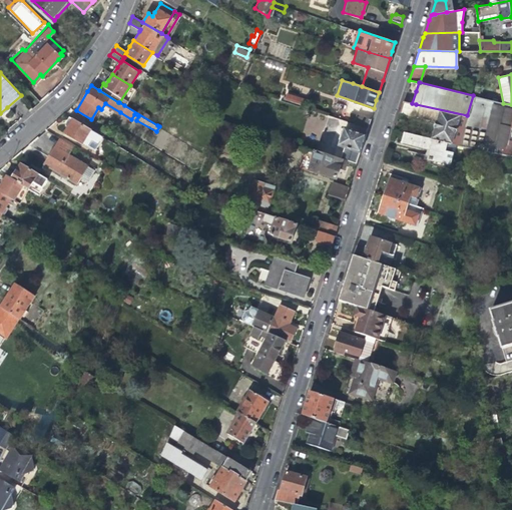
[(136,88),(130,85),(119,102),(124,105),(136,88)]
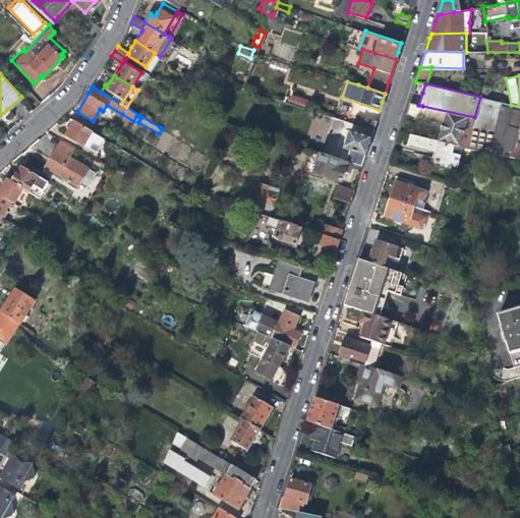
[(308,107),(310,101),(285,93),(283,99),(308,107)]
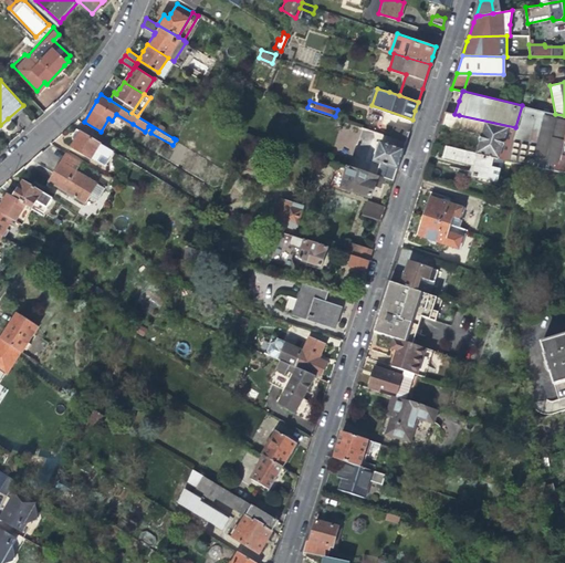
[(564,115),(555,114),(522,105),(515,127),(505,158),(524,163),(564,170),(564,155),(562,155),(561,162),(533,158),(541,129),(552,133),(556,117),(564,118),(564,115)]
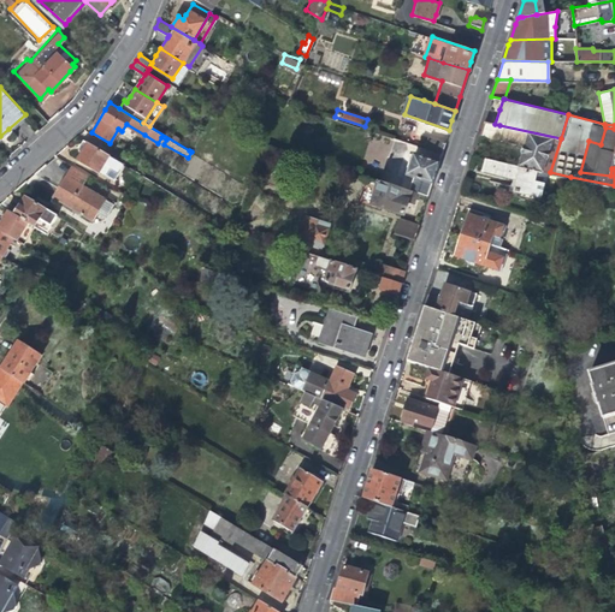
[(479,135),(495,138),(500,125),(495,124),(483,122),(479,135)]
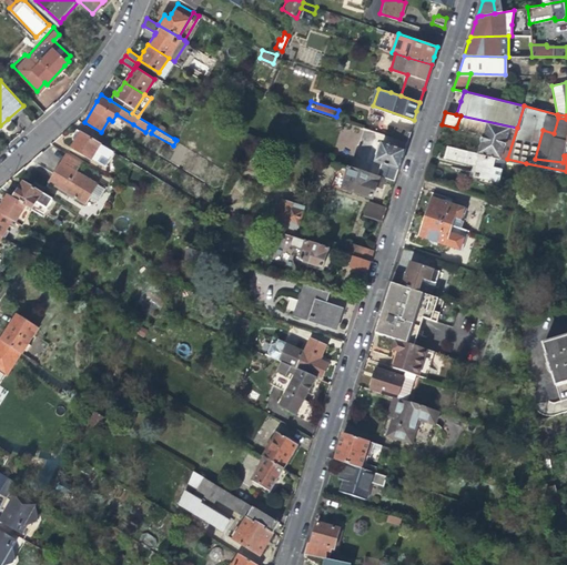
[(461,115),(456,128),(483,134),(482,139),(477,153),(493,155),(507,159),(517,128),(461,115)]
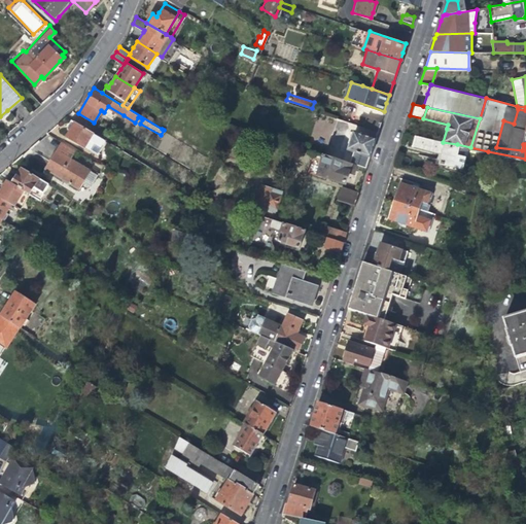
[(523,144),(525,132),(525,110),(518,109),(514,124),(503,120),(496,147),(522,150),(523,144)]
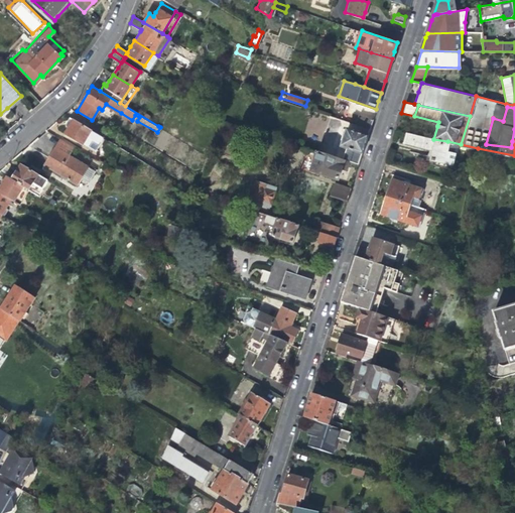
[(360,115),(357,124),(369,128),(373,119),(360,115)]
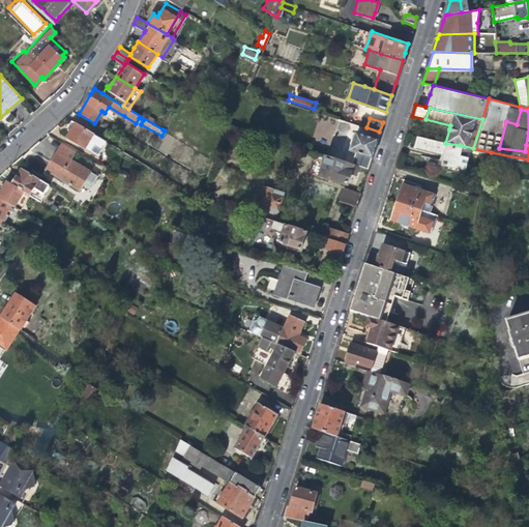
[(106,141),(75,122),(71,127),(65,137),(85,148),(85,147),(97,154),(106,141)]
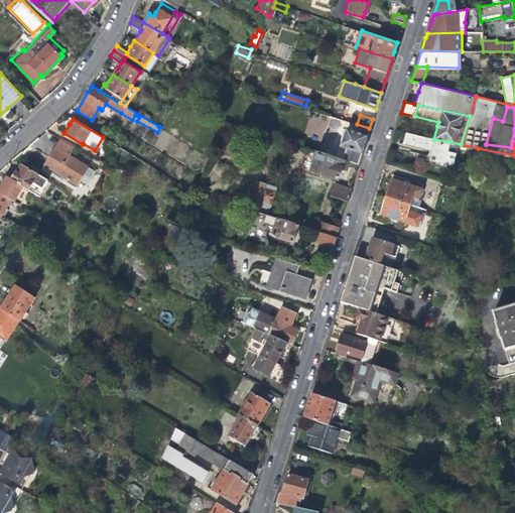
[(224,138),(231,124),(224,121),(218,135),(224,138)]
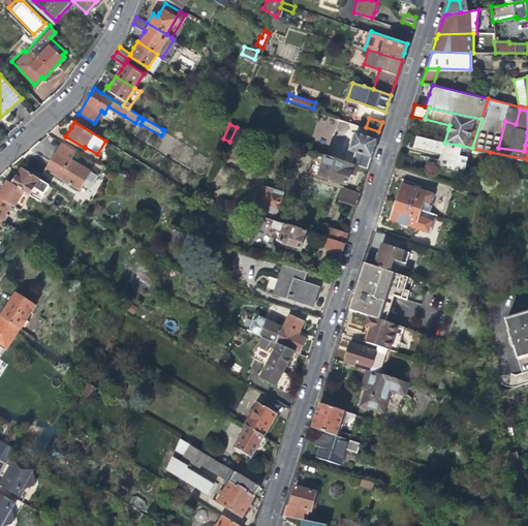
[(356,152),(352,164),(356,165),(367,168),(374,145),(376,138),(354,131),(348,149),(356,152)]
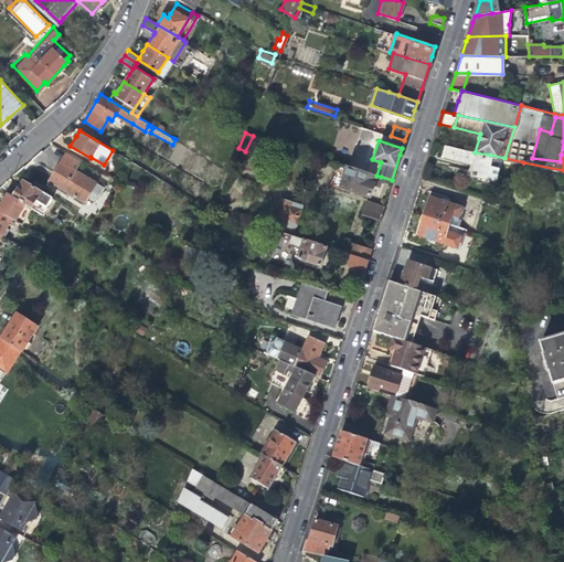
[(318,146),(315,156),(325,159),(328,150),(318,146)]
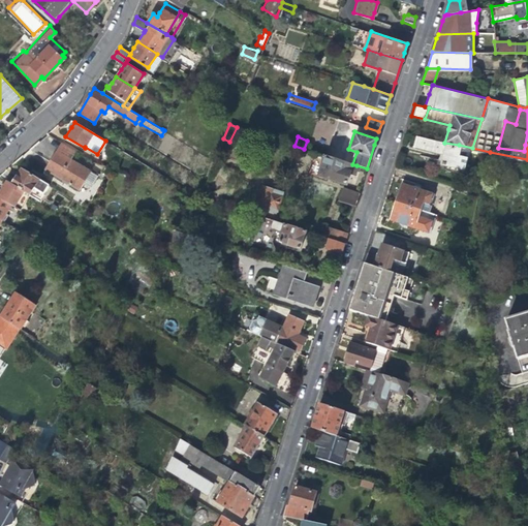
[(457,154),(459,145),(444,143),(415,136),(413,146),(421,148),(442,153),(440,162),(463,167),(465,156),(457,154)]
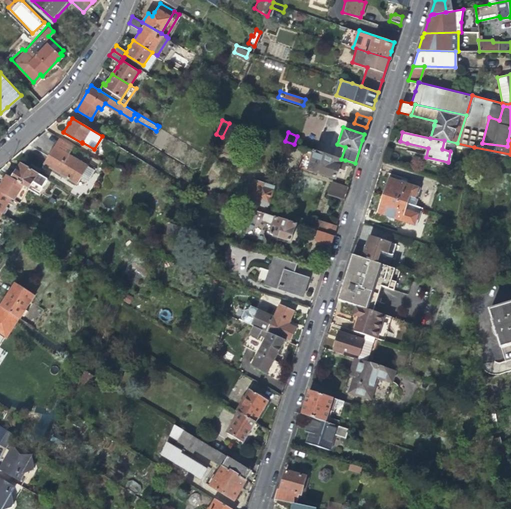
[(76,183),(87,166),(67,154),(73,146),(59,138),(51,151),(43,163),(76,183)]
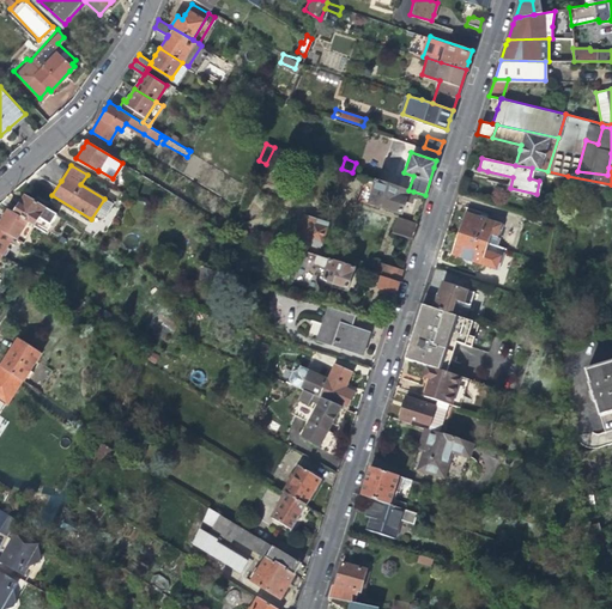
[(411,196),(413,192),(408,190),(376,180),(369,201),(400,212),(403,206),(406,195),(411,196)]
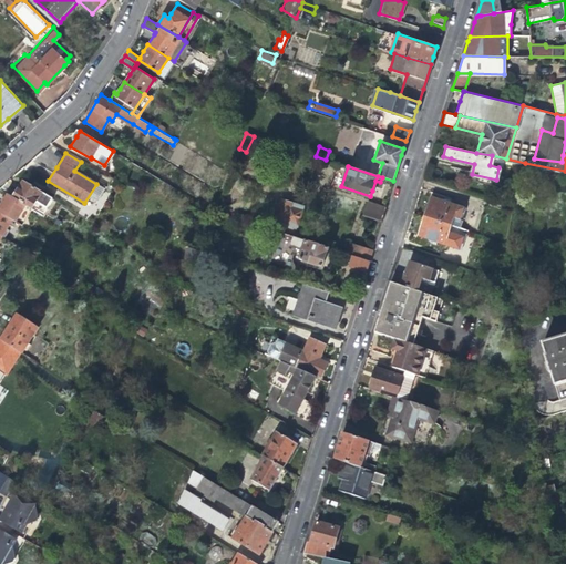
[(24,204),(31,207),(35,201),(45,206),(51,197),(22,180),(18,186),(11,196),(24,204)]
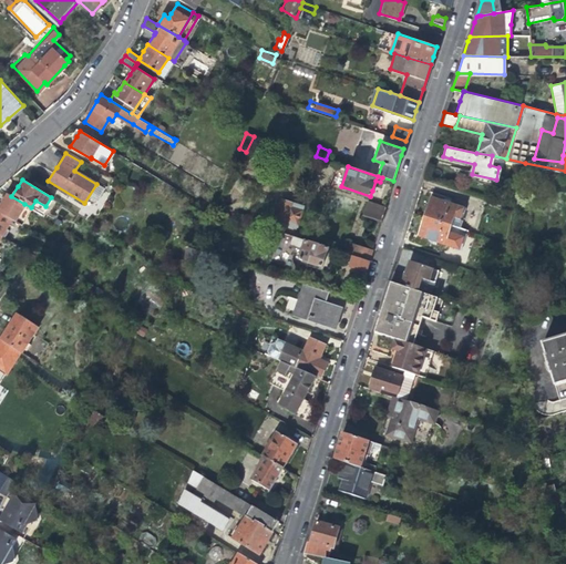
[(2,200),(0,203),(0,211),(11,217),(14,219),(24,204),(11,196),(7,193),(2,200)]
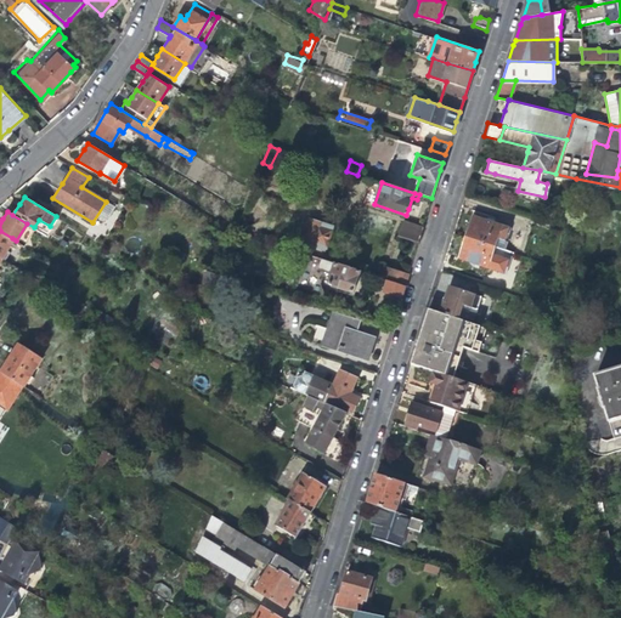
[(470,215),(464,236),(495,245),(497,237),(503,238),(507,226),(487,220),(470,215)]
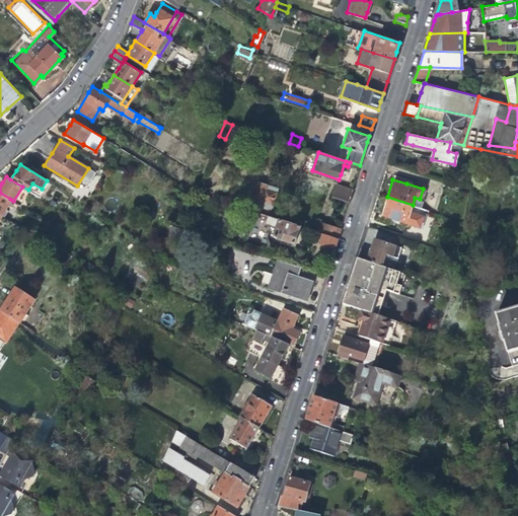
[(276,188),(257,182),(251,201),(270,207),(276,188)]
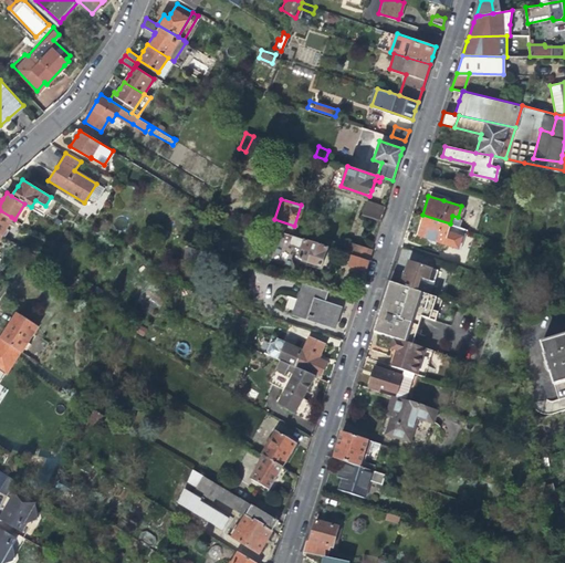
[(361,214),(379,220),(384,207),(366,201),(361,214)]
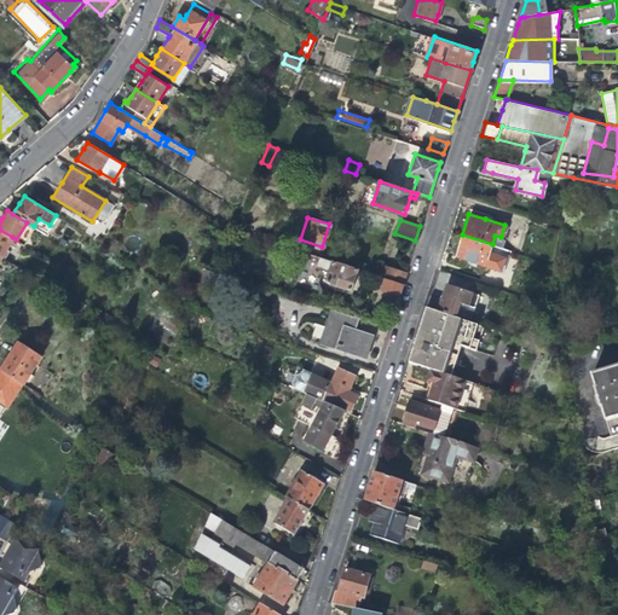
[(0,255),(12,237),(0,230),(0,255)]
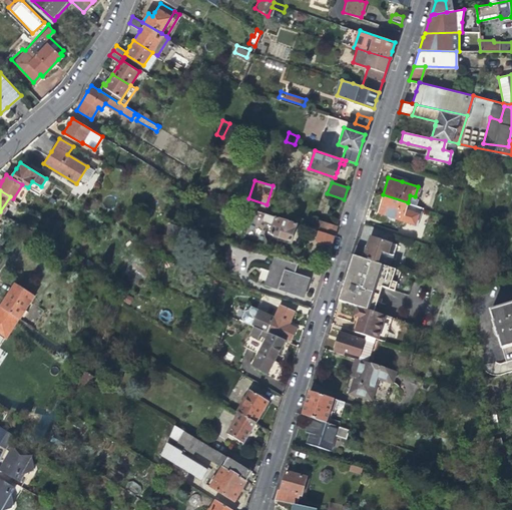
[(406,209),(408,202),(383,194),(377,212),(387,215),(416,225),(420,213),(406,209)]
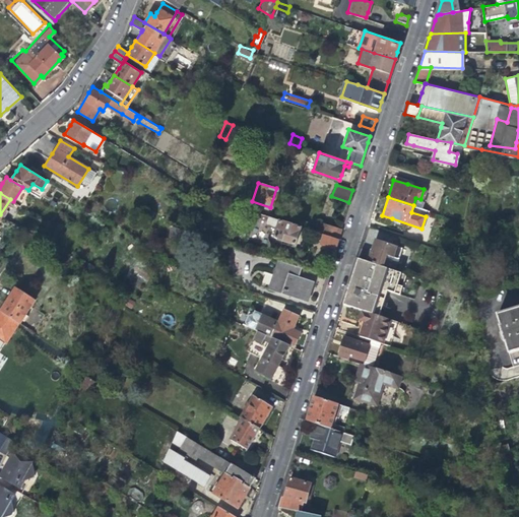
[(294,243),(299,225),(268,216),(266,223),(277,227),(274,237),(287,241),(294,243)]
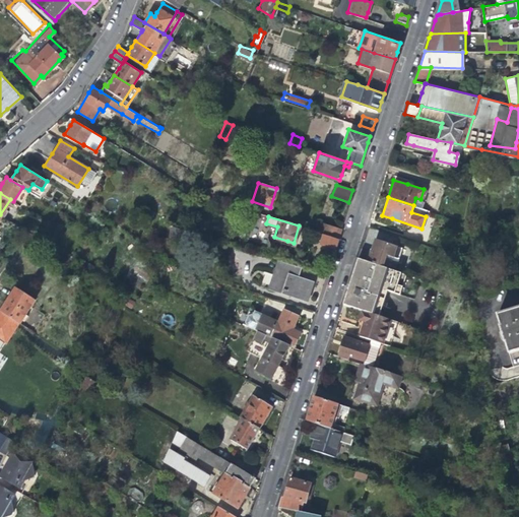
[(319,222),(316,232),(325,235),(337,239),(340,229),(319,222)]
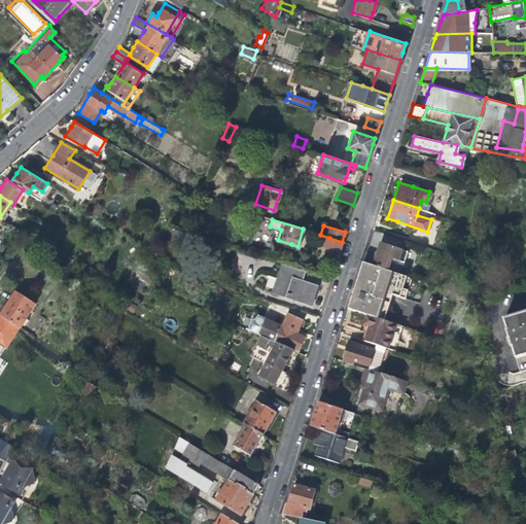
[(325,249),(338,253),(342,242),(329,238),(325,249)]
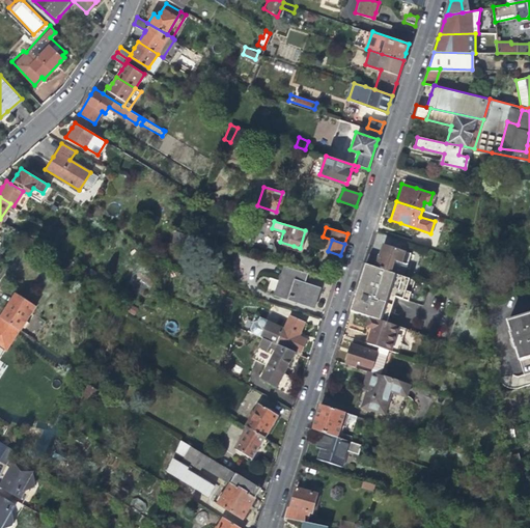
[(378,257),(368,254),(365,261),(385,268),(390,270),(393,259),(406,264),(409,252),(382,243),(380,250),(378,257)]
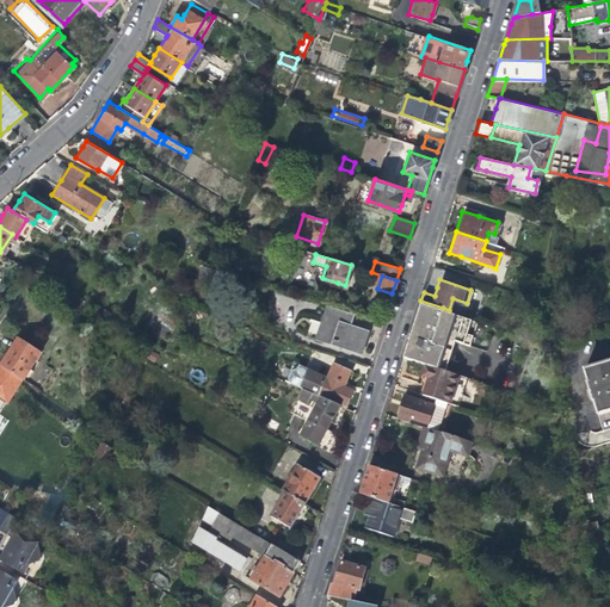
[(443,308),(420,301),(413,326),(411,334),(402,357),(425,364),(439,367),(443,355),(450,358),(453,348),(447,346),(450,336),(470,342),(478,320),(449,310),(443,308)]
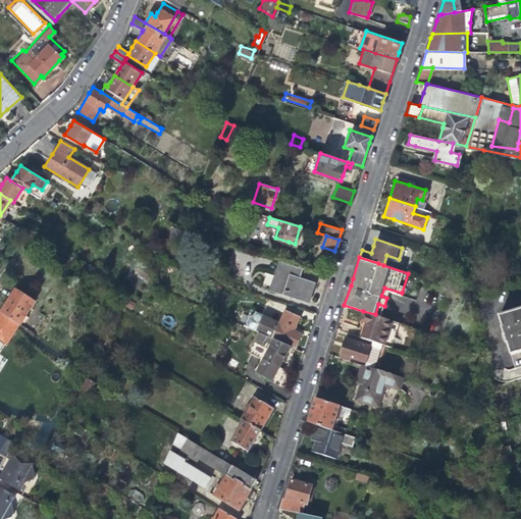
[(298,272),(300,267),(280,260),(270,290),(307,301),(313,282),(297,276),(298,272)]
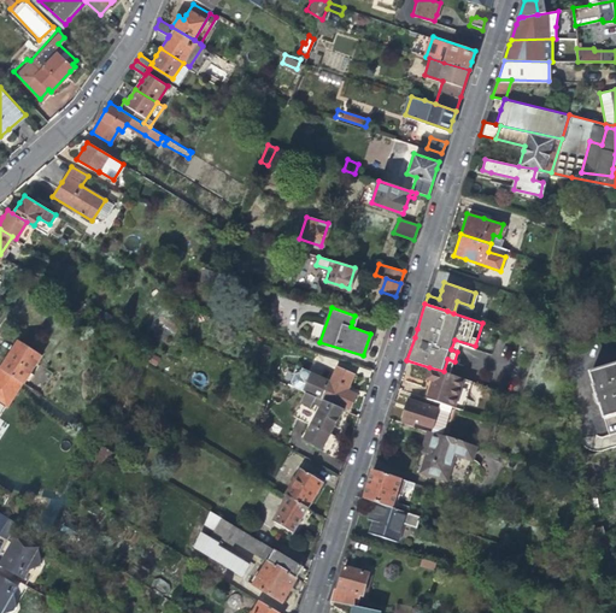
[(309,331),(317,335),(322,323),(314,319),(309,331)]
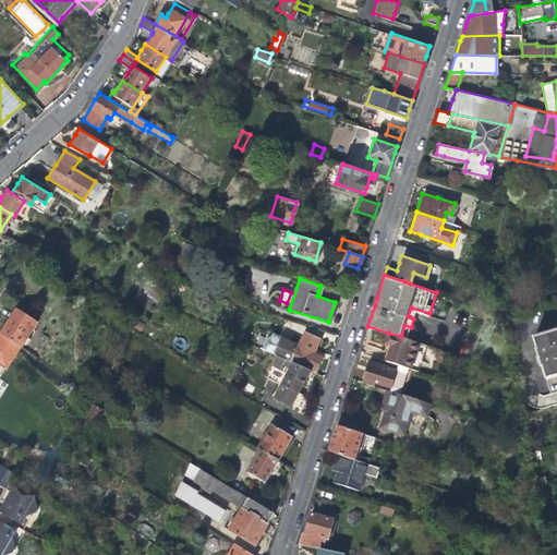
[(8,321),(0,332),(20,345),(21,345),(37,320),(16,306),(8,321)]
